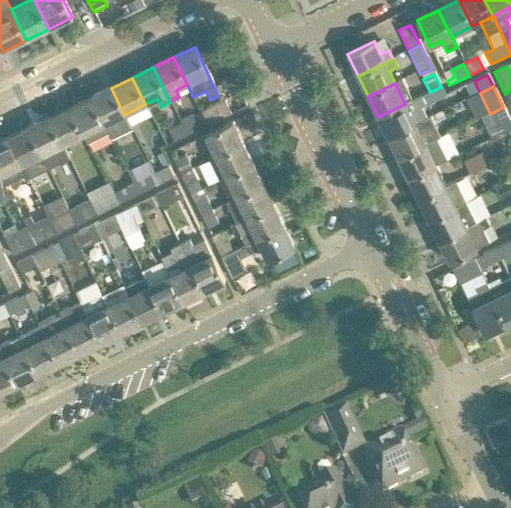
[(132,131),(124,115),(111,88),(91,98),(108,134),(112,141),(132,131)]
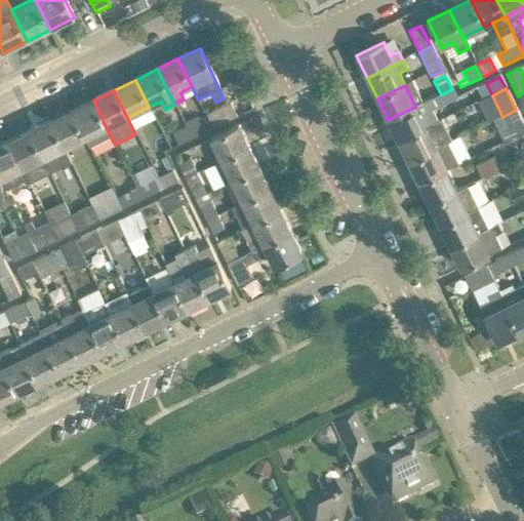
[(426,128),(437,121),(432,110),(437,108),(433,98),(415,107),(388,120),(398,142),(426,128)]
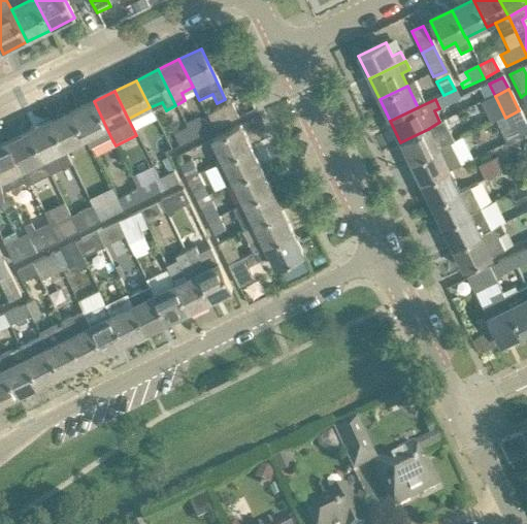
[(91,150),(111,138),(94,101),(72,111),(86,139),(91,150)]
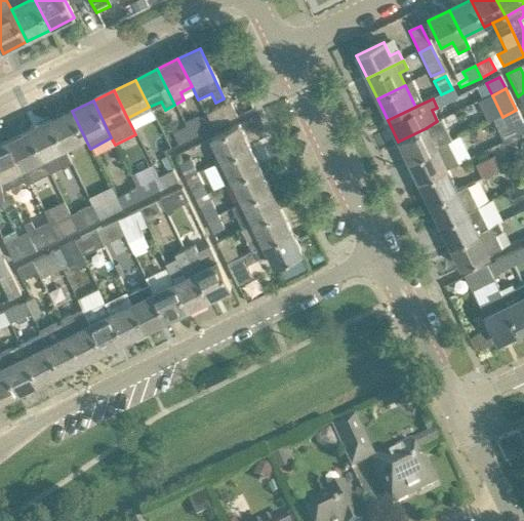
[(213,129),(237,118),(230,103),(206,115),(213,129)]
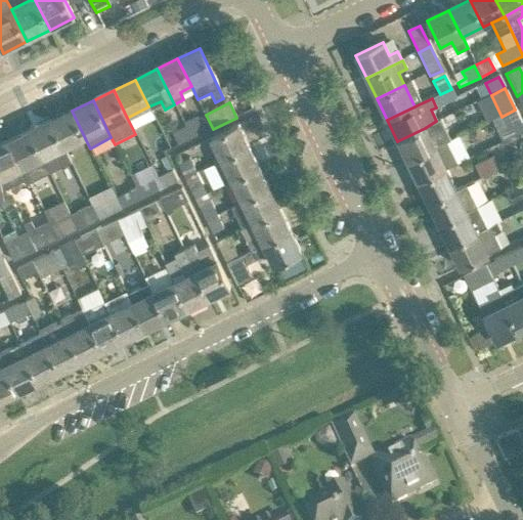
[(502,117),(509,131),(522,124),(515,110),(502,117)]
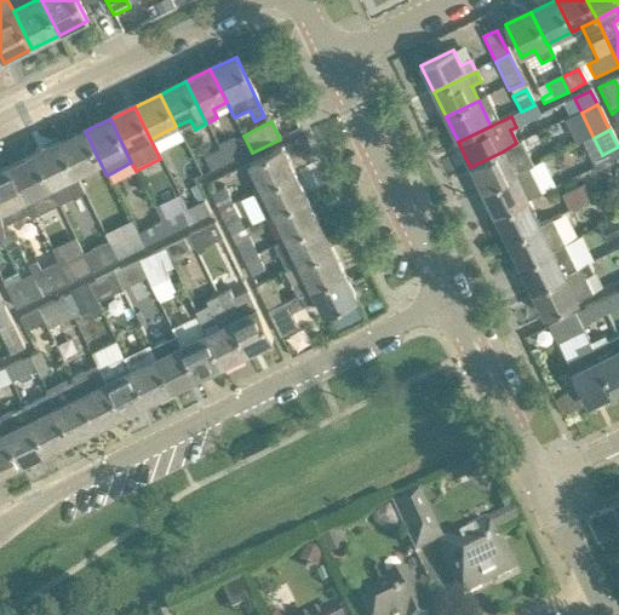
[(75,176),(101,164),(85,131),(59,143),(75,176)]
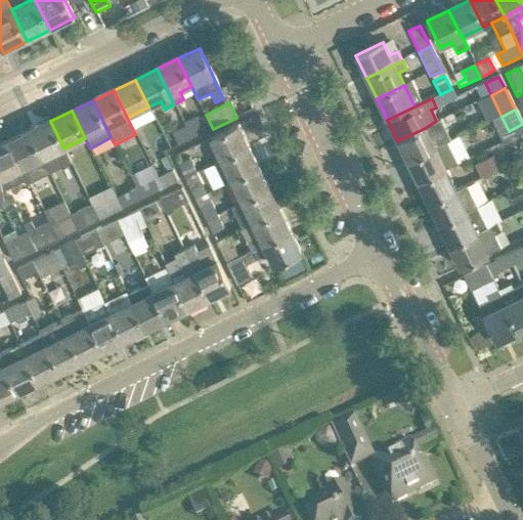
[(209,130),(203,119),(198,122),(195,118),(184,124),(191,139),(209,130)]
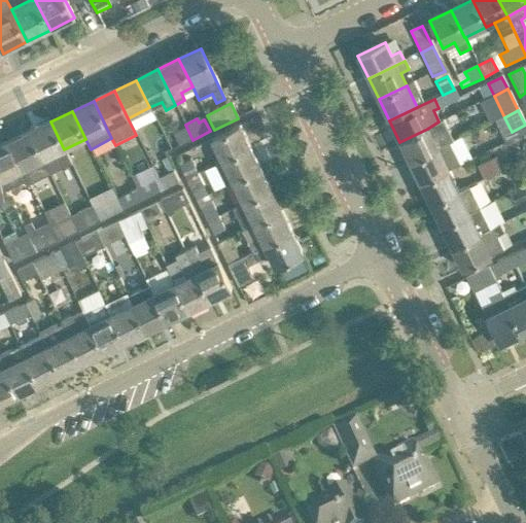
[(410,163),(449,144),(453,142),(443,120),(439,121),(427,129),(399,142),(410,163)]
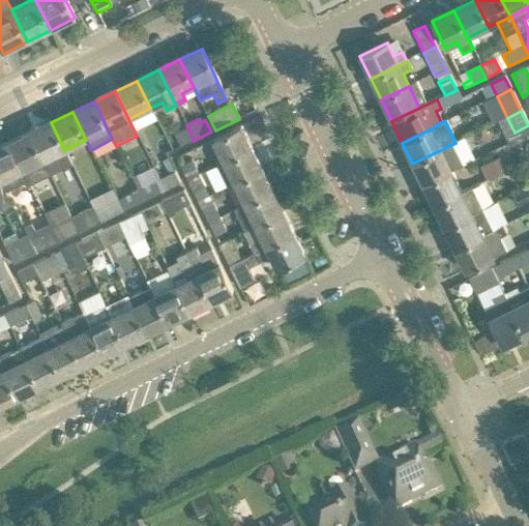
[(71,166),(64,150),(51,122),(29,133),(51,176),(71,166)]
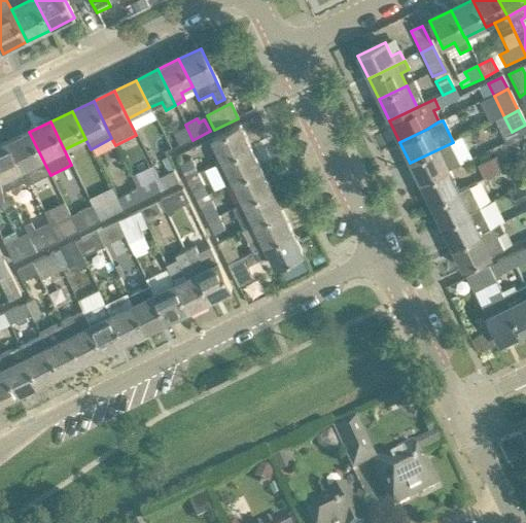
[(177,147),(193,140),(185,125),(185,126),(186,129),(172,136),(177,147)]
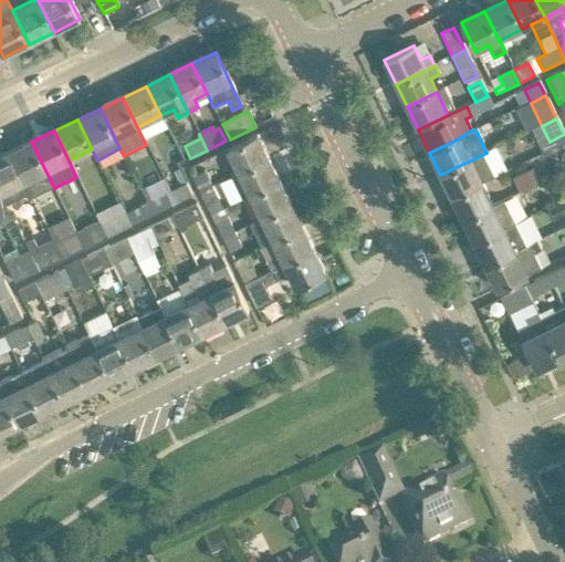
[(239,174),(269,159),(258,136),(228,151),(239,174)]
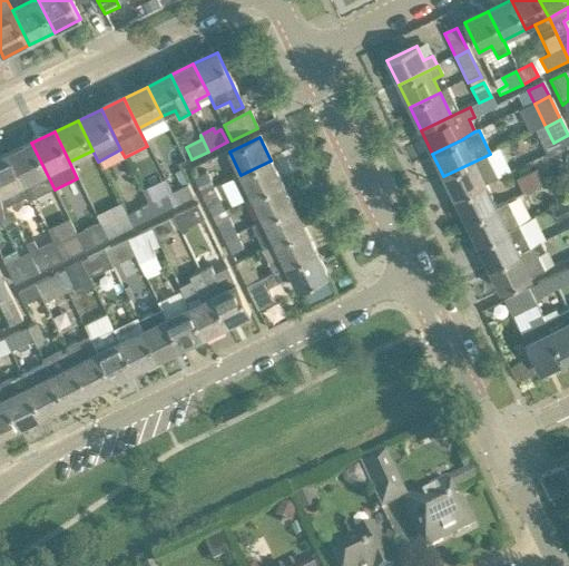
[(31,201),(55,189),(31,143),(9,155),(29,197),(31,201)]
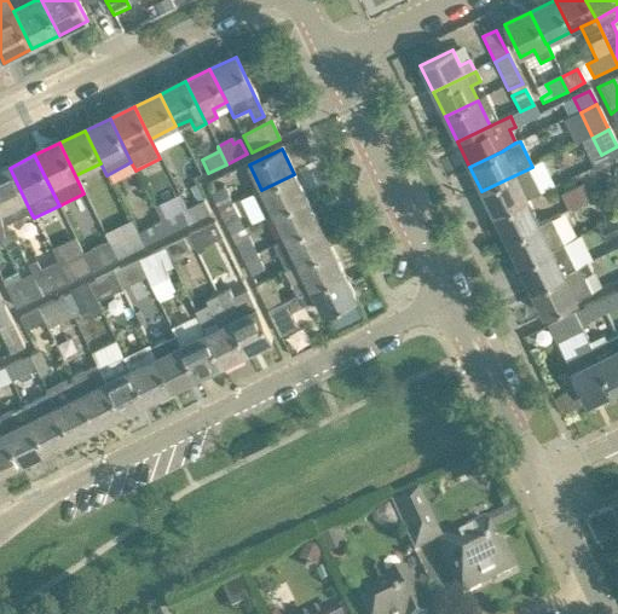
[(0,212),(7,226),(32,214),(10,168),(0,172),(0,212)]
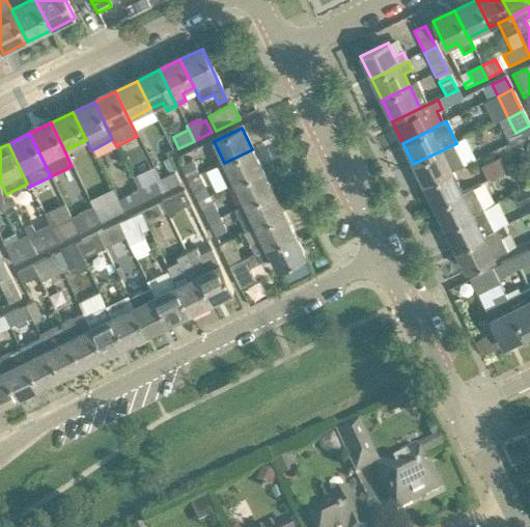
[(424,186),(451,172),(464,167),(452,145),(413,164),(424,186)]
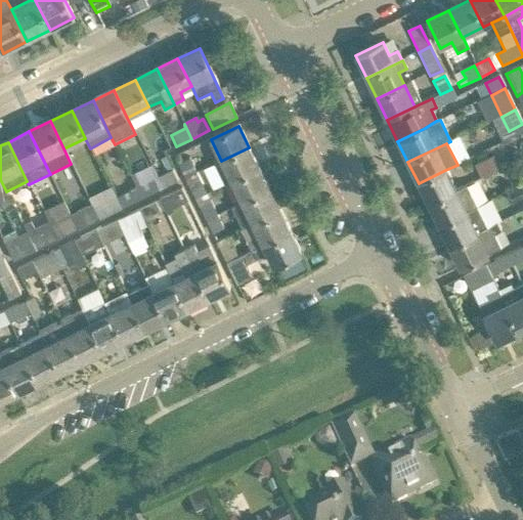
[(231,182),(259,169),(249,147),(221,161),(214,165),(224,186),(231,182)]
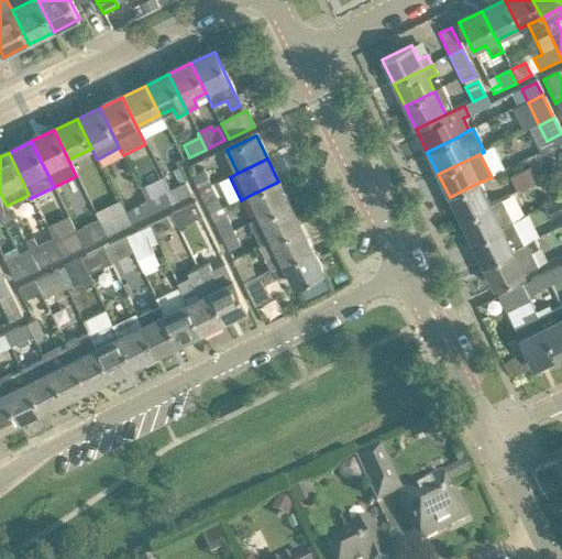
[(529,170),(510,178),(517,192),(536,184),(529,170)]
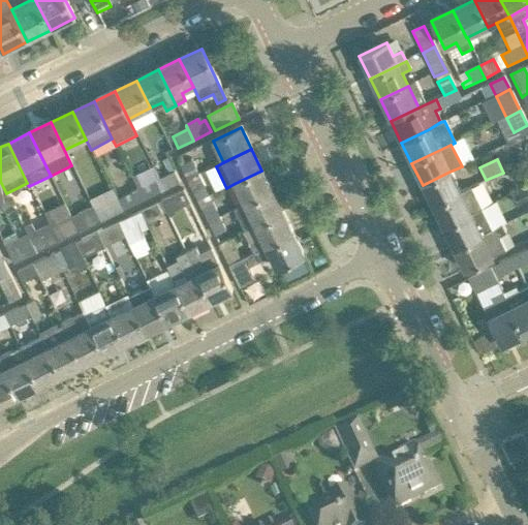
[(186,180),(197,175),(191,161),(180,166),(186,180)]
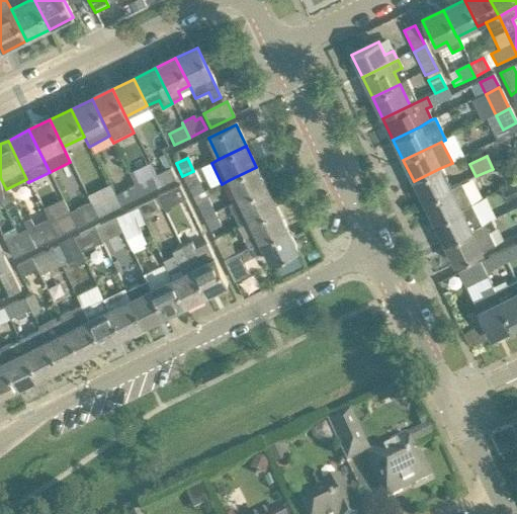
[(157,176),(156,176),(150,164),(128,174),(135,186),(140,197),(162,187),(157,176)]
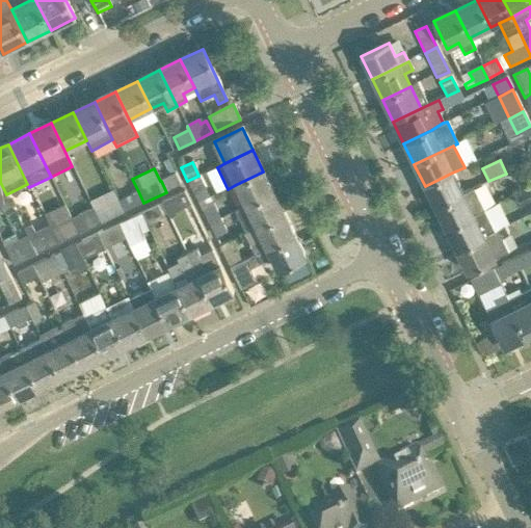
[(246,207),(273,192),(263,172),(235,185),(246,207)]
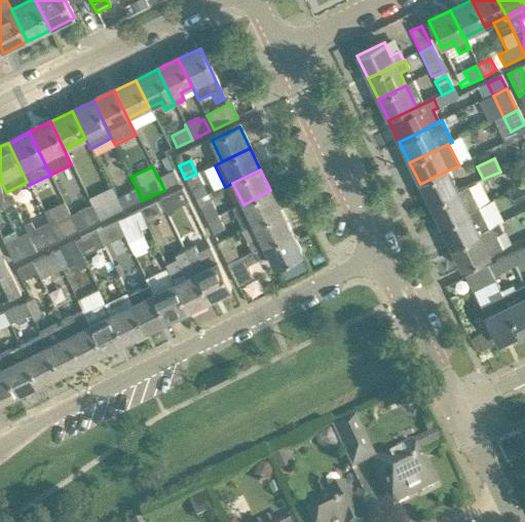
[(430,206),(457,192),(447,171),(420,184),(430,206)]
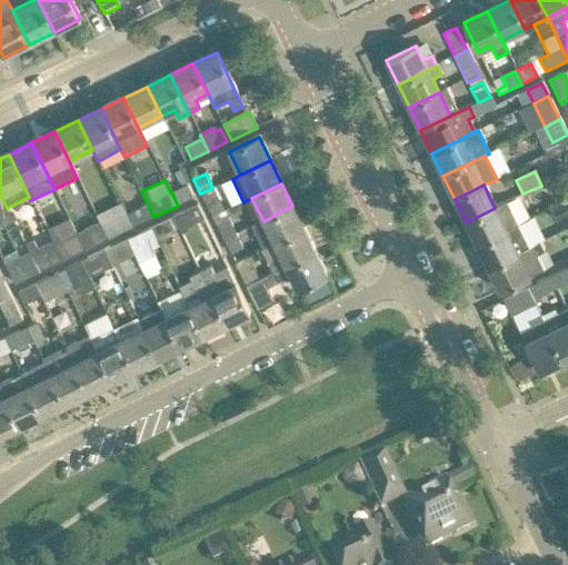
[(172,194),(178,206),(192,198),(187,187),(172,194)]
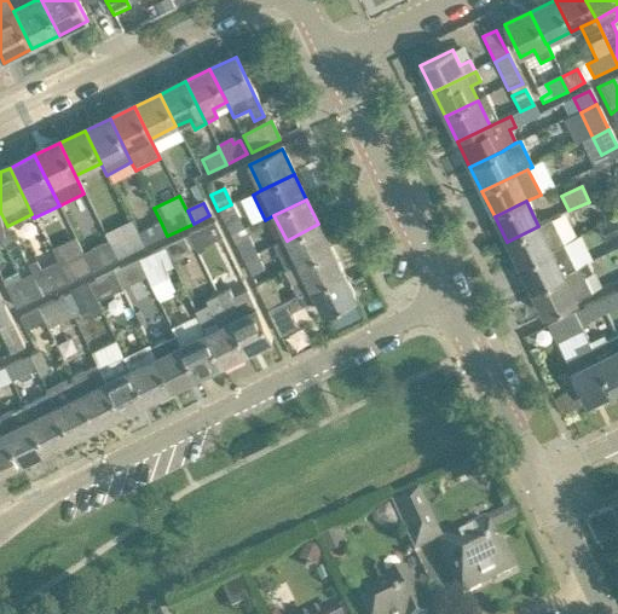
[(231,236),(243,229),(231,204),(218,210),(231,236)]
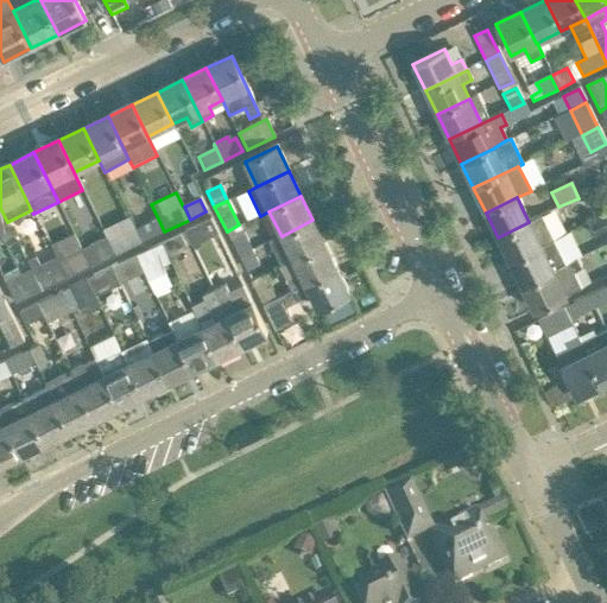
[(0,245),(14,237),(7,222),(0,208),(0,245)]
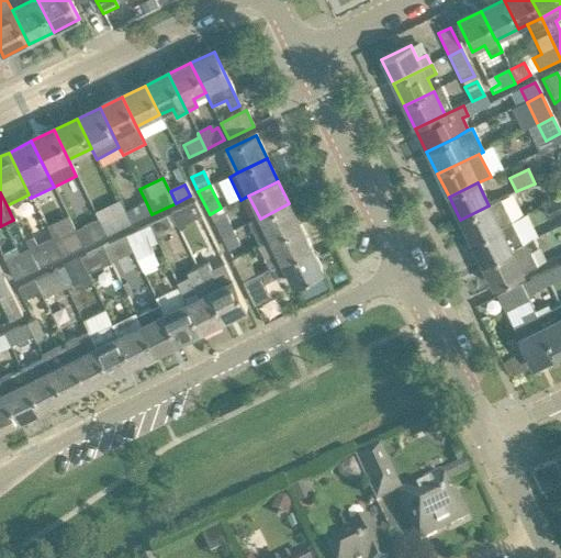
[(471,243),(511,223),(513,222),(501,199),(489,205),(460,220),(471,243)]
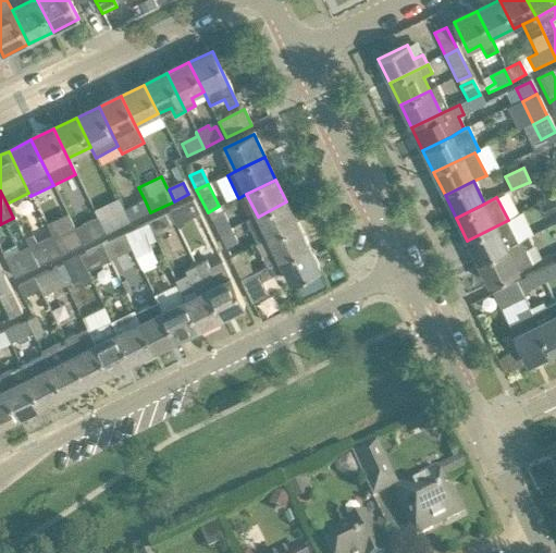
[(130,223),(150,212),(145,200),(123,211),(130,223)]
